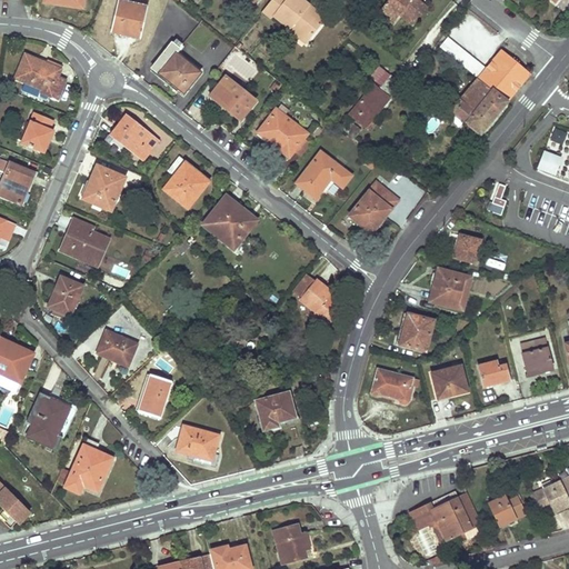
[(270,0),(265,8),(272,15),(285,0),(270,0)]
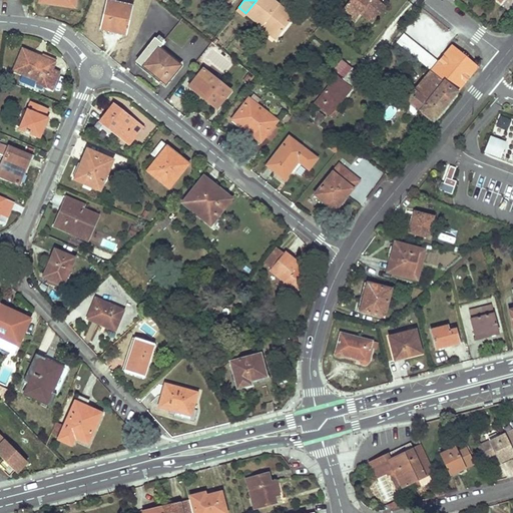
[(294,17),(289,13),(284,9),(282,11),(277,7),(279,5),(273,0),(257,0),(245,13),(262,26),(263,24),(279,36),(294,17)]
